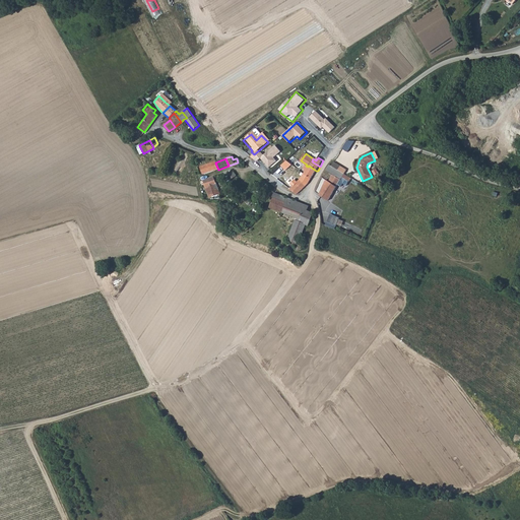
[(201,168),(204,176),(218,170),(215,163),(201,168)]
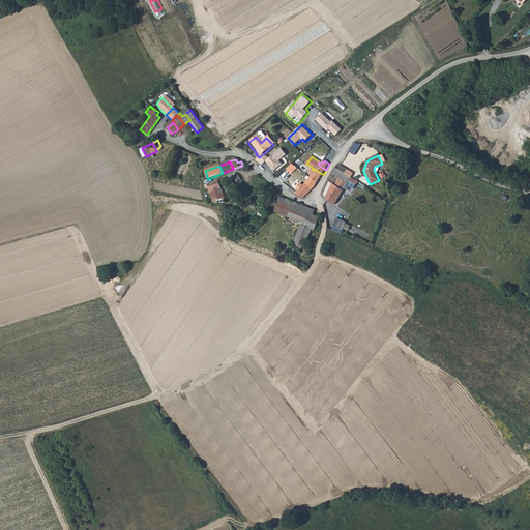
[(310,173),(311,174),(308,178),(310,179),(316,184),(322,174),(315,169),(314,170),(312,169),(310,173)]
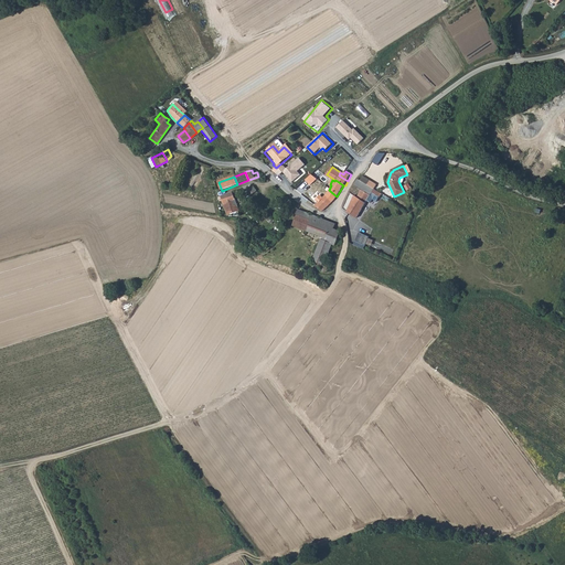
[(361,191),(368,195),(369,198),(371,194),(374,190),(368,185),(360,181),(358,180),(353,187),(361,191)]
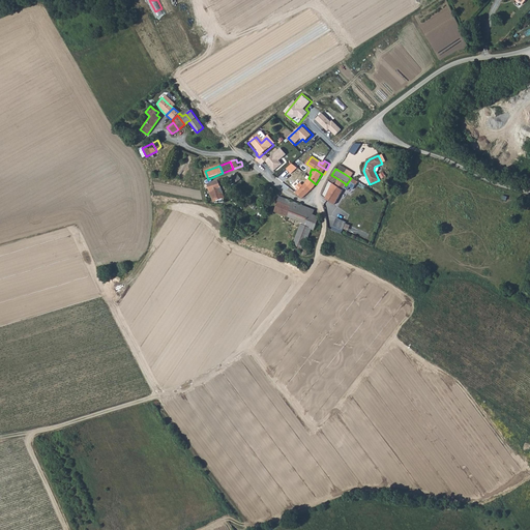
[(230,178),(234,184),(240,180),(236,175),(230,178)]
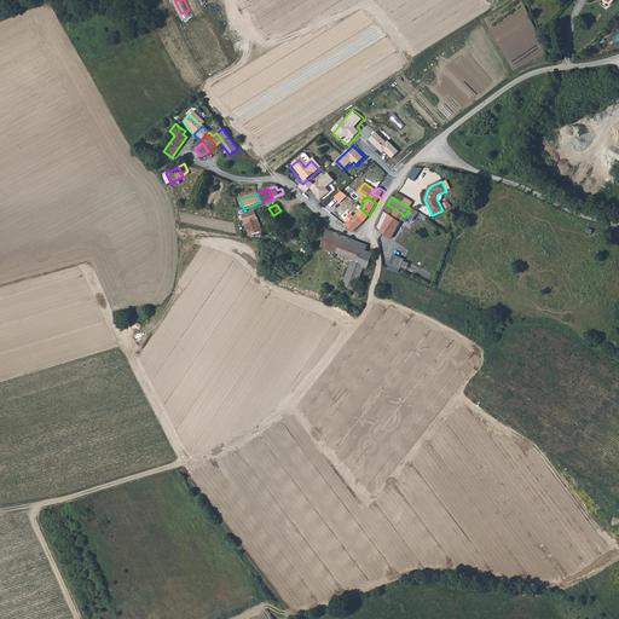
[(412,210),(410,208),(406,213),(415,218),(417,214),(412,210)]
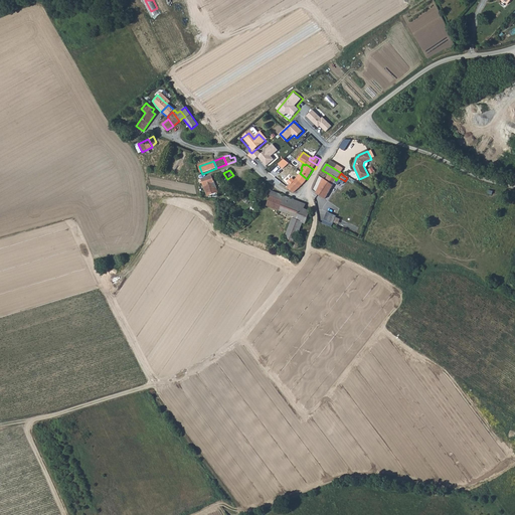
[(307,179),(301,174),(296,178),(302,185),(306,181),(307,179)]
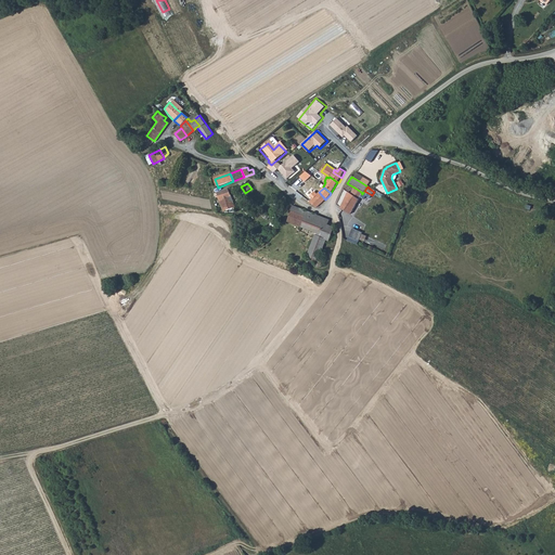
[(362,194),(361,192),(355,188),(351,194),(359,199),(362,194)]
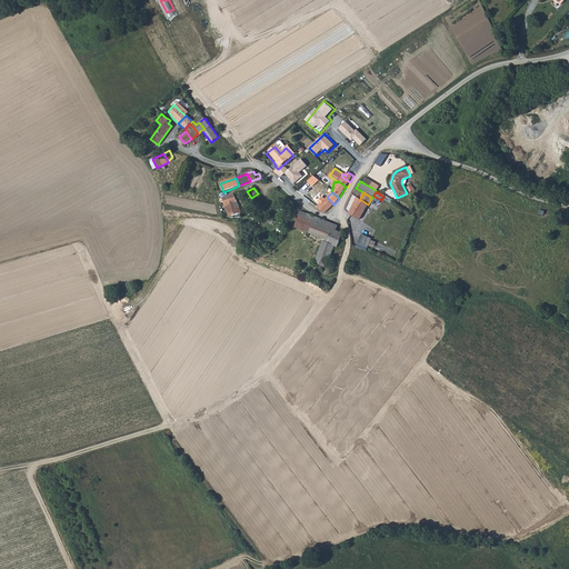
[(248,199),(249,202),(252,206),(256,203),(263,212),(266,211),(267,213),(272,209),(258,193),(251,198),(248,199)]
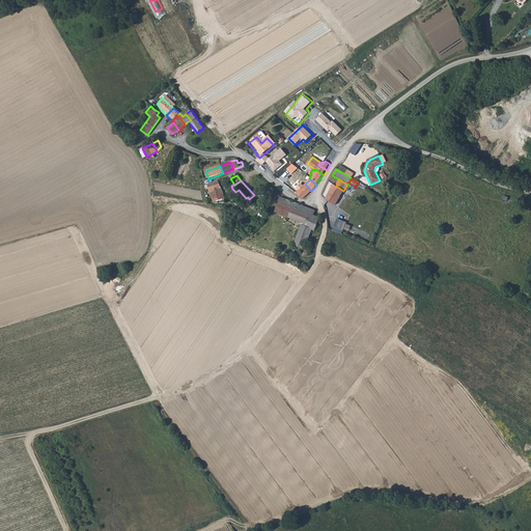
[(212,195),(217,193),(217,191),(221,189),(218,182),(207,185),(212,195)]
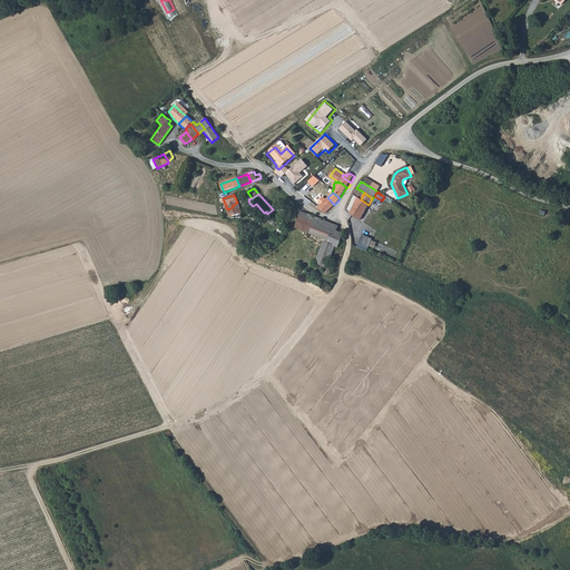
[(324,214),(334,205),(327,197),(325,200),(321,205),(317,208),(324,214)]
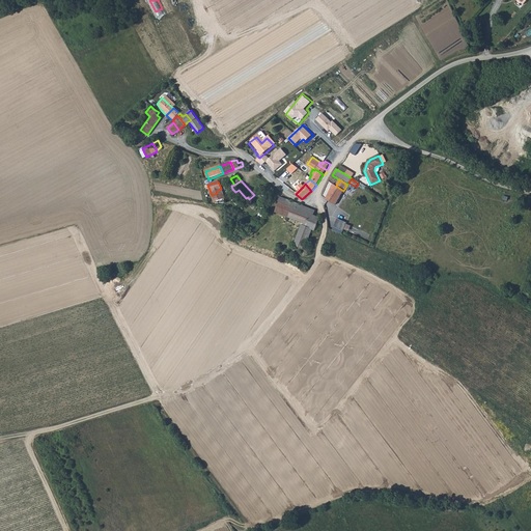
[(339,199),(343,191),(336,186),(333,185),(326,199),(335,205),(339,199)]
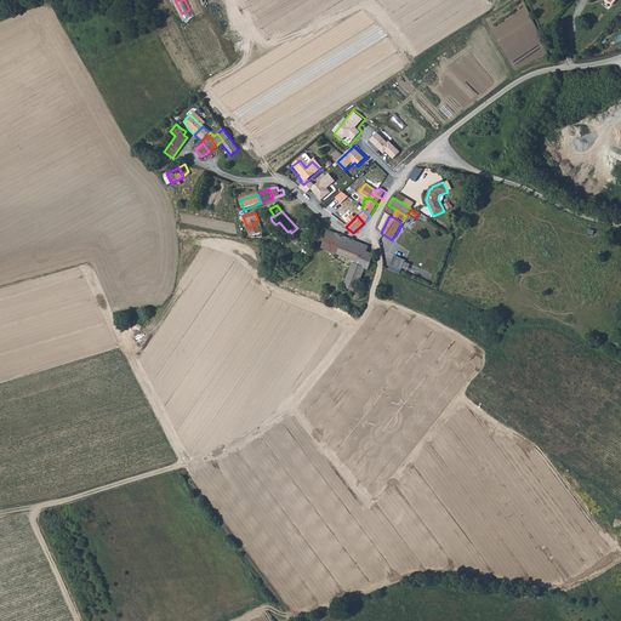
[(257,227),(255,228),(254,226),(248,228),(251,238),(263,234),(262,229),(257,227)]
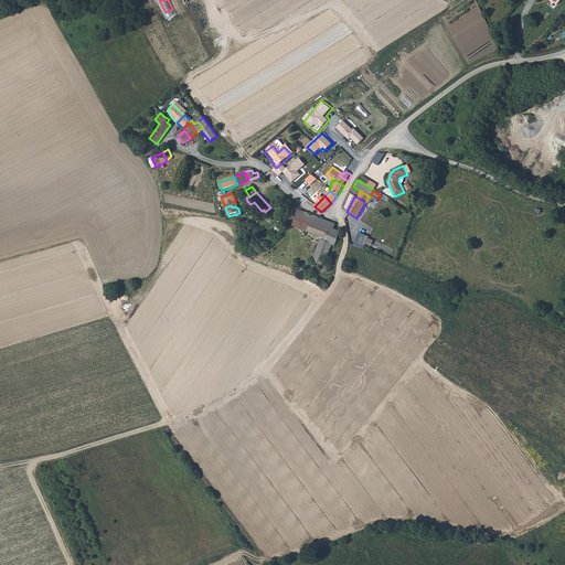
[(304,213),(301,219),(296,216),(291,227),(306,232),(310,221),(309,221),(311,215),(307,214),(304,213)]
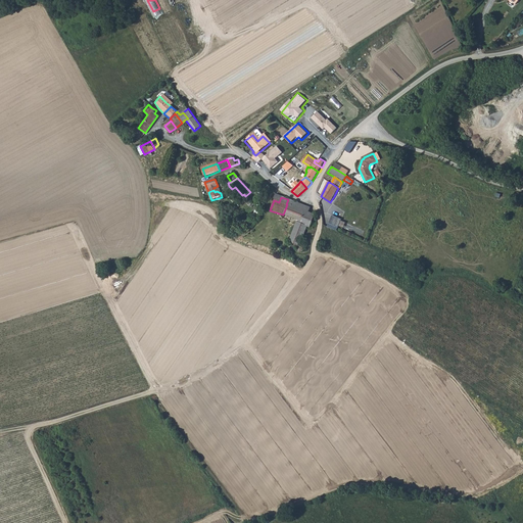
[(283,215),(284,216),(288,205),(291,206),(293,201),(288,199),(286,204),(287,204),(283,215)]
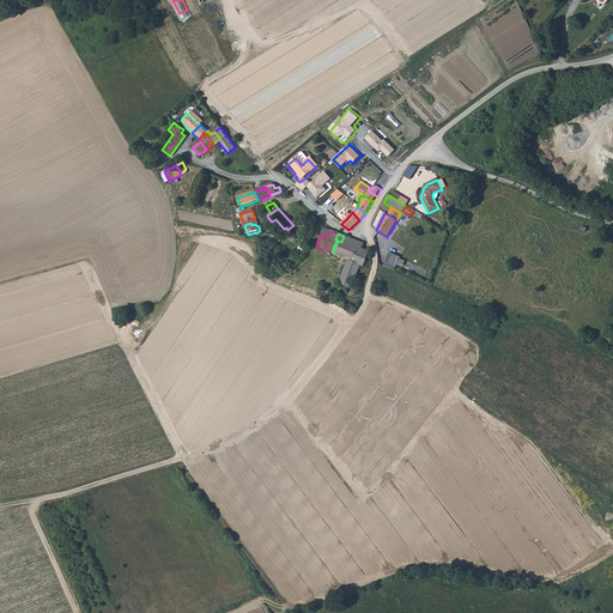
[(338,241),(333,253),(352,260),(356,248),(347,244),(350,238),(344,236),(341,242),(338,241)]
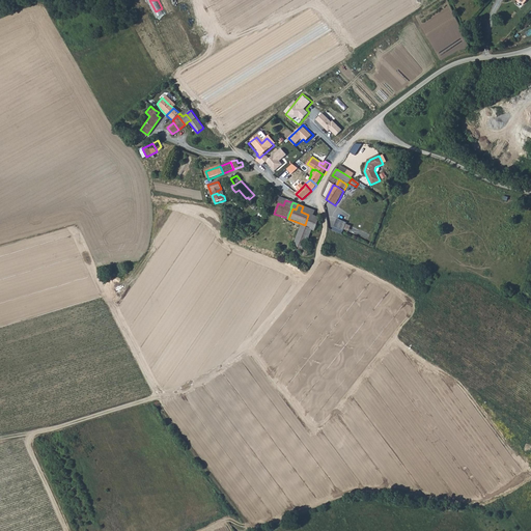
[(304,226),(313,229),(315,230),(319,219),(313,216),(308,215),(305,225),(304,226)]
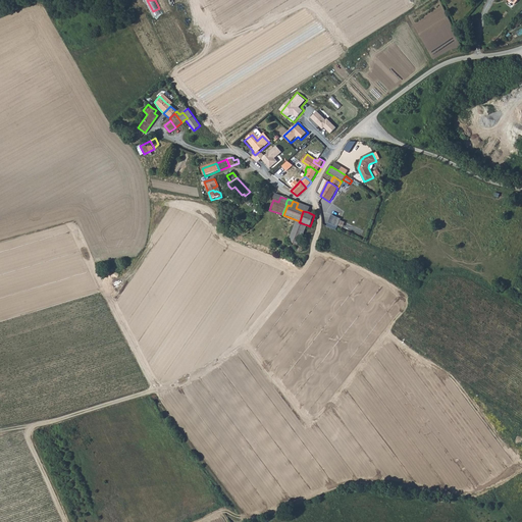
[(327,225),(337,229),(343,218),(332,214),(327,225)]
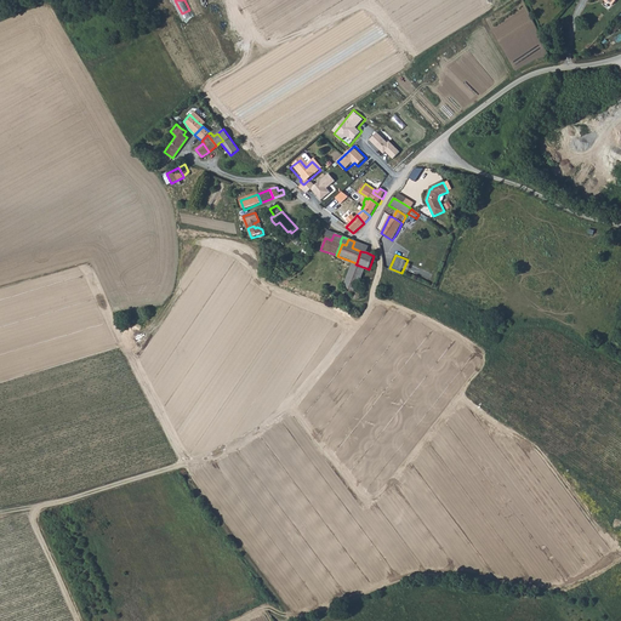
[(345,288),(358,292),(366,268),(355,265),(354,265),(345,288)]
